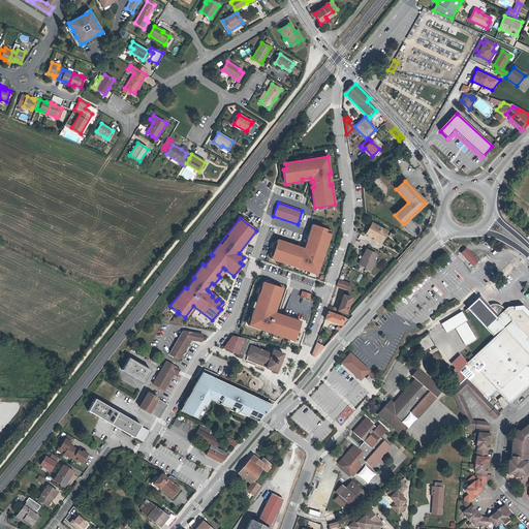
[(372,223),(366,234),(374,238),(373,240),(379,243),(386,231),(372,223)]
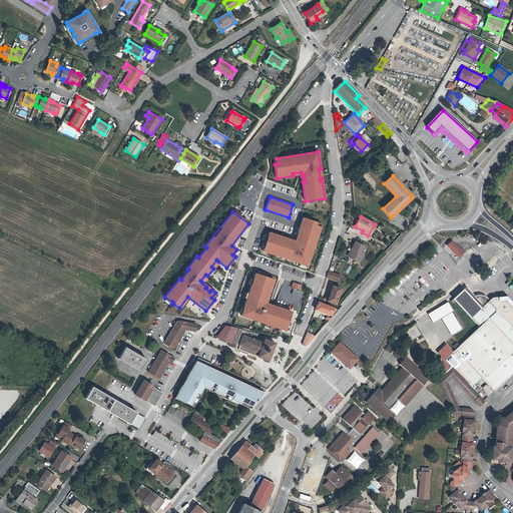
[(292,261),(308,266),(321,226),(316,224),(317,221),(303,217),(298,232),(300,233),(297,241),(295,240),(294,240),(293,242),(288,240),(289,238),(270,232),(263,250),(282,258),(283,255),(293,259),(292,261)]
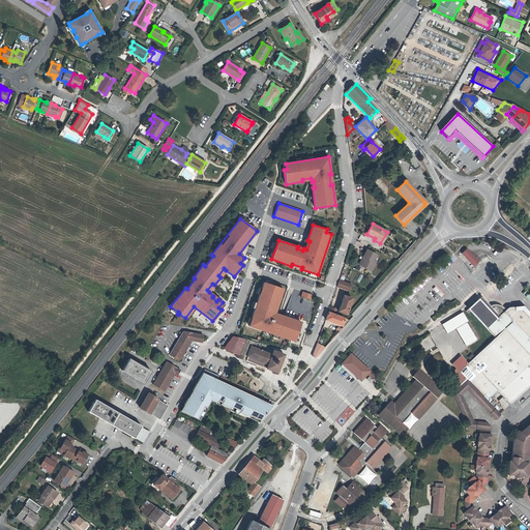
[(364,258),(360,266),(371,271),(375,263),(373,262),(376,255),(366,249),(362,258),(364,258)]
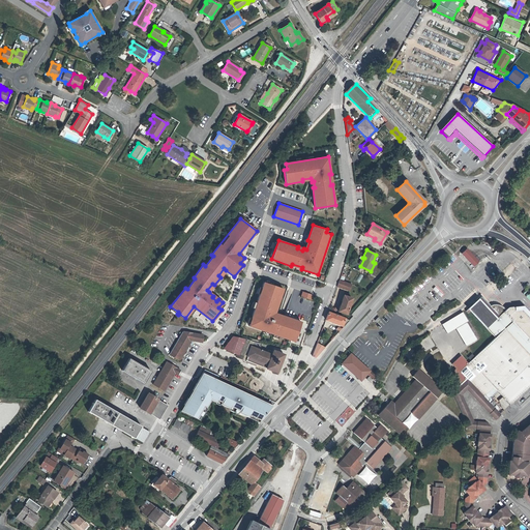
[(468,251),(463,256),(476,268),(481,263),(468,251)]
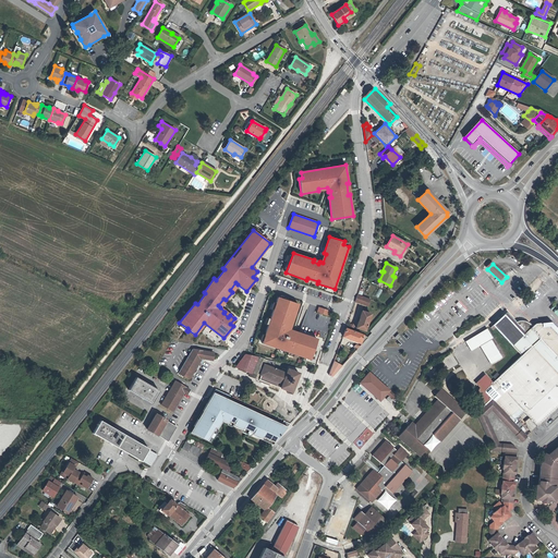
[(222,268),(214,278),(216,280),(225,269),(222,268)]
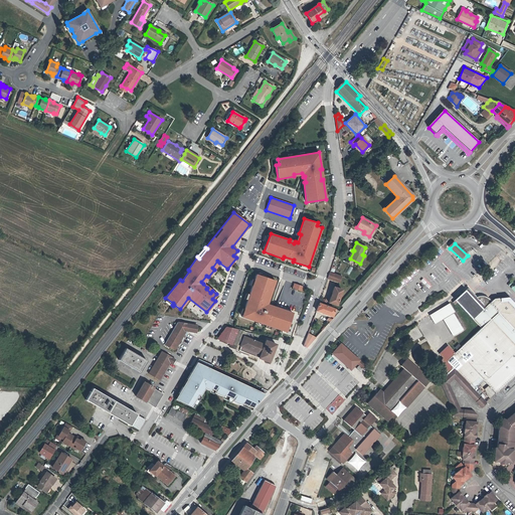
[(180,280),(182,281),(189,271),(188,270),(180,280)]
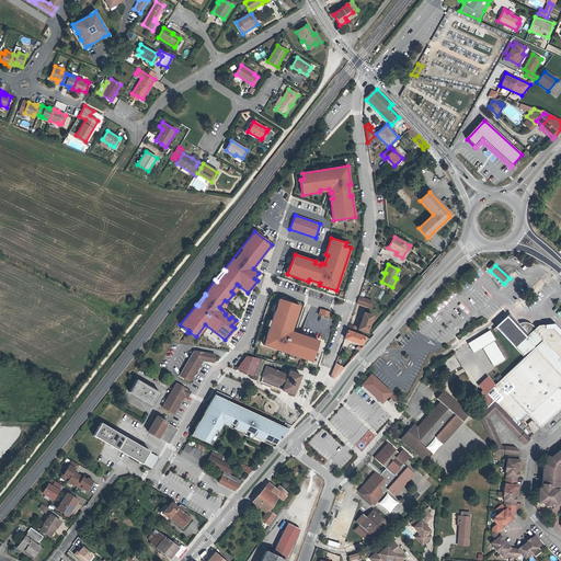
[(371,301),(358,297),(356,302),(369,307),(371,301)]
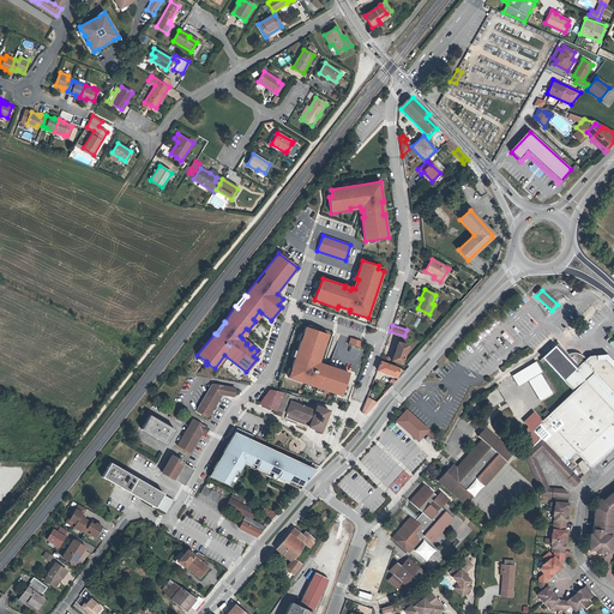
[(327,335),(305,327),(288,378),(341,396),(349,373),(315,362),(318,359),(319,359),(327,335)]
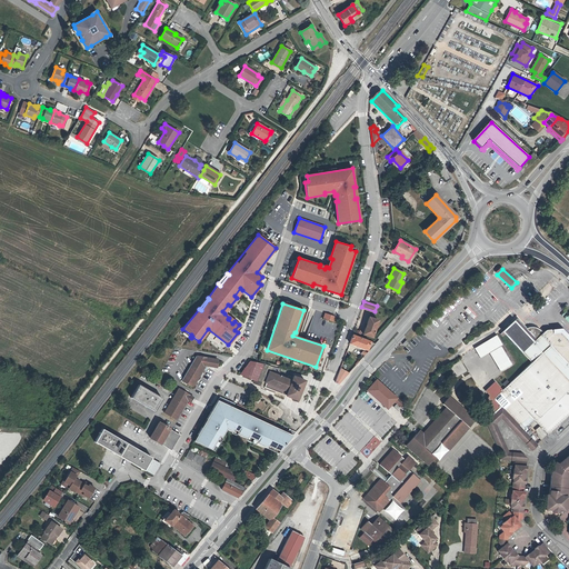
[(371,337),(378,320),(369,317),(362,333),(371,337)]
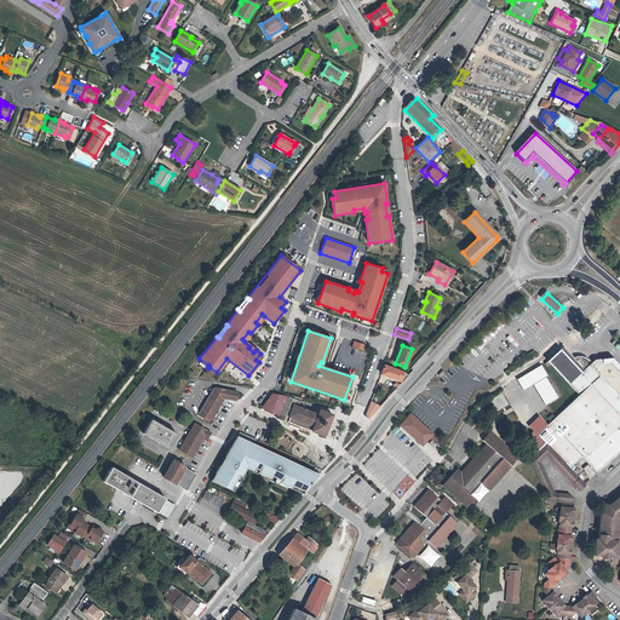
[(560,350),(580,373),(584,375),(587,372),(584,369),(574,359),(563,346),(560,350)]
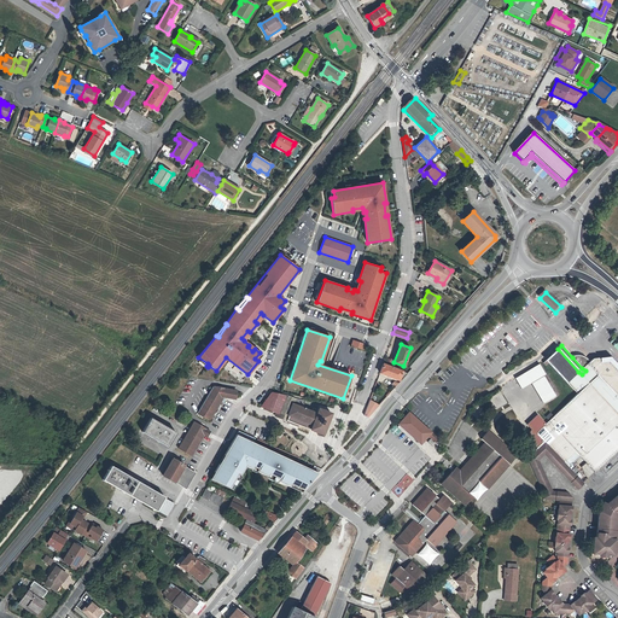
[(548,362),(566,383),(578,372),(558,349),(546,360),(548,362)]
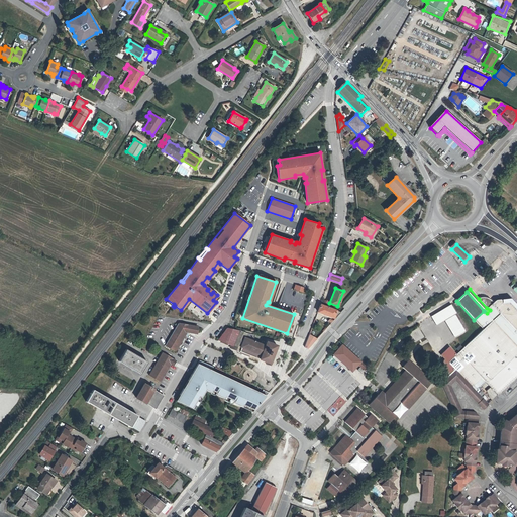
[(487,308),(493,302),(492,300),(491,299),(490,298),(489,297),(487,297),(485,297),(483,297),(482,297),(480,298),(479,299),(487,308)]
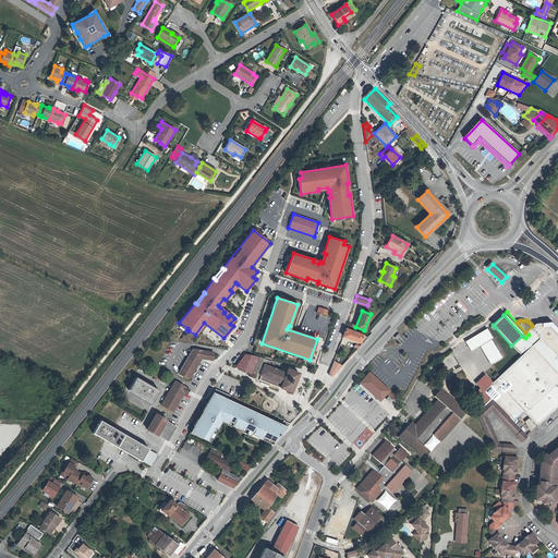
[(537,327),(529,335),(525,338),(514,348),(521,355),(494,380),(522,410),(523,411),(537,426),(557,405),(557,334),(549,325),(542,326),(540,324),(534,324),(537,327)]
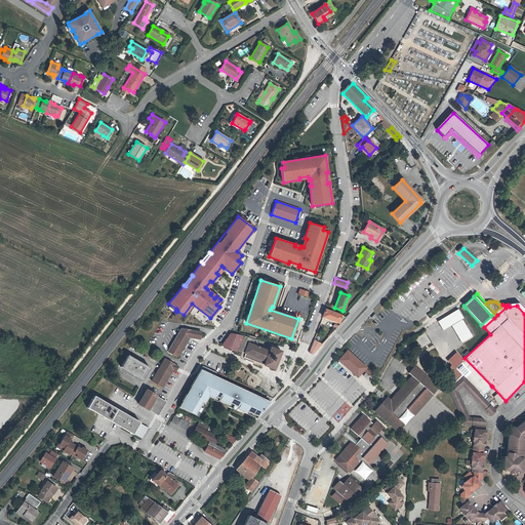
[(506,308),(502,305),(500,307),(494,313),(497,315),(506,308)]
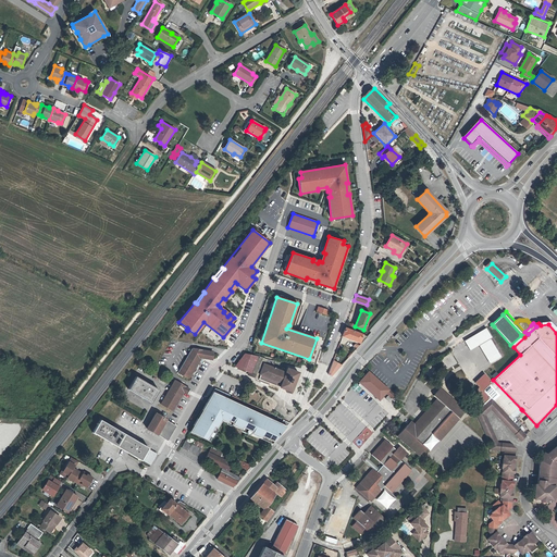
[(361,343),(367,336),(364,335),(366,334),(345,326),(345,329),(342,336),(361,343)]
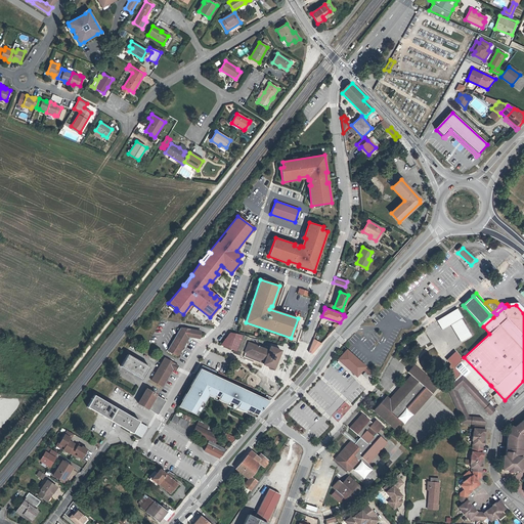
[(442,330),(450,324),(457,320),(461,325),(462,325),(464,329),(455,334),(461,342),(471,336),(461,318),(462,317),(457,309),(437,321),(442,330)]
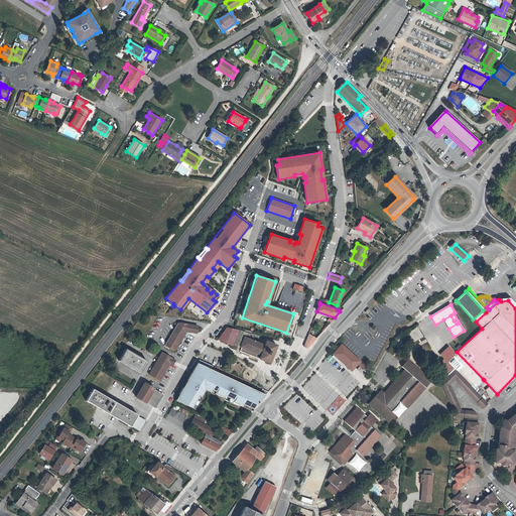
[(473,319),(476,321),(486,312),(483,310),(473,319)]
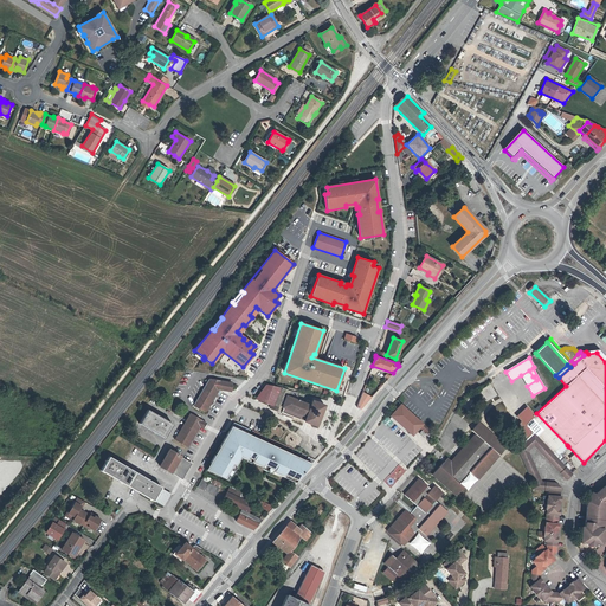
[(529,371),(521,375),(527,386),(536,380),(534,376),(533,376),(529,371)]
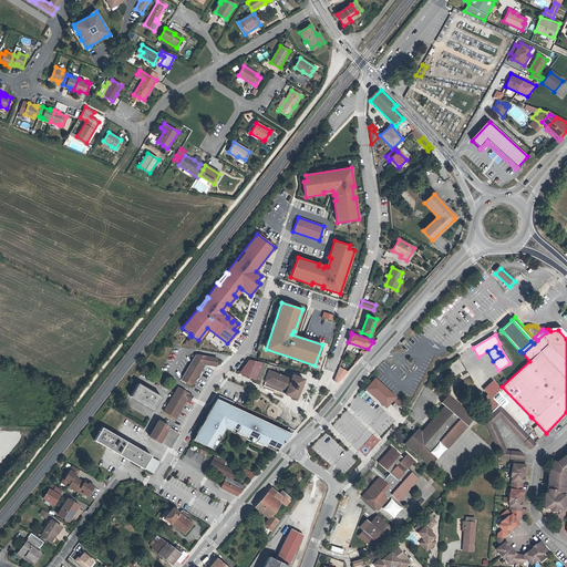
[(204,364),(215,367),(217,359),(195,356),(181,379),(192,385),(204,364)]
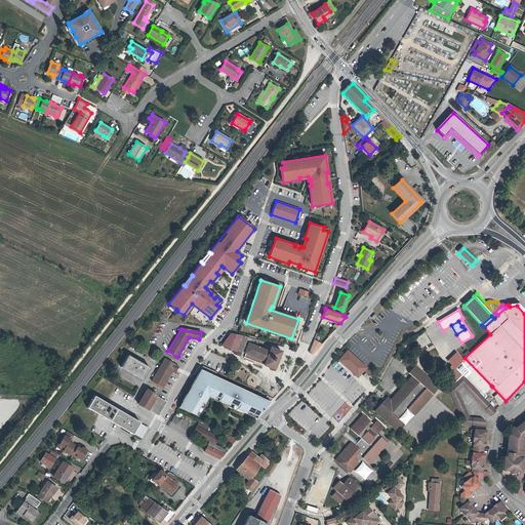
[(221,345),(235,351),(238,352),(237,354),(243,357),(259,363),(274,369),(281,352),(270,348),(269,351),(256,347),(258,340),(250,337),(249,339),(243,336),(231,333),(221,345)]
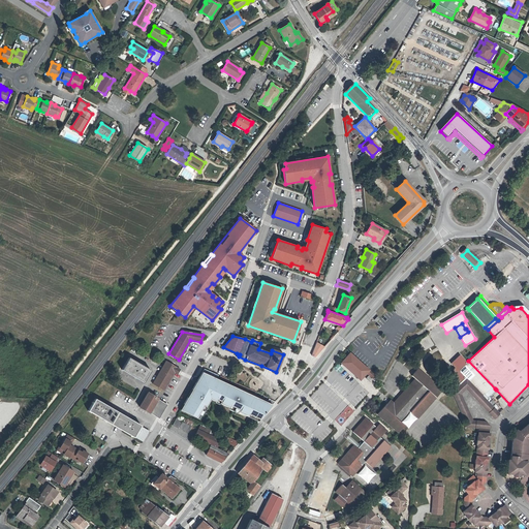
[(311,355),(314,358),(323,348),(316,343),(311,355)]
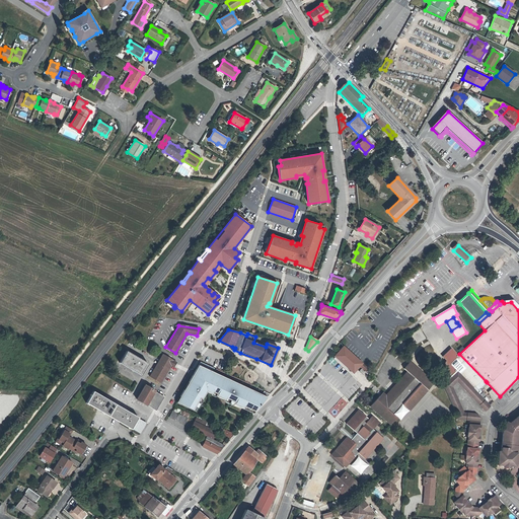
[(343,347),(335,356),(353,372),(361,363),(343,347)]
